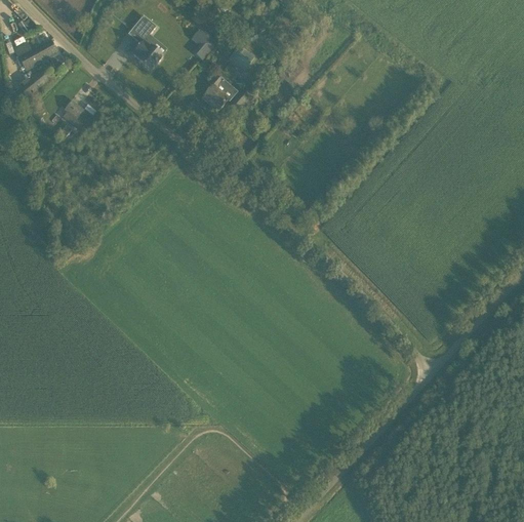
[(196,24),(215,14),(210,3),(189,13),(196,24)]
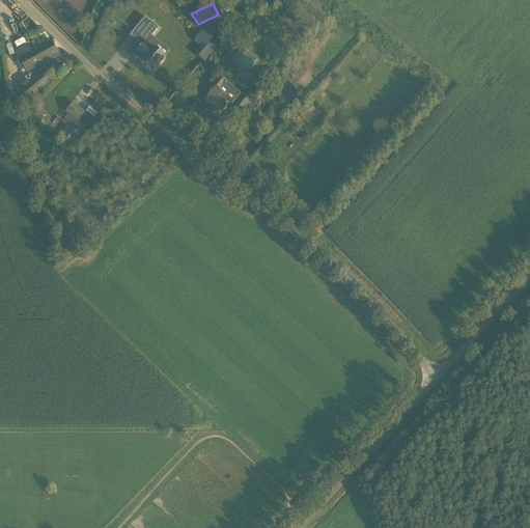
[(27,31),(35,25),(27,15),(19,22),(27,31)]
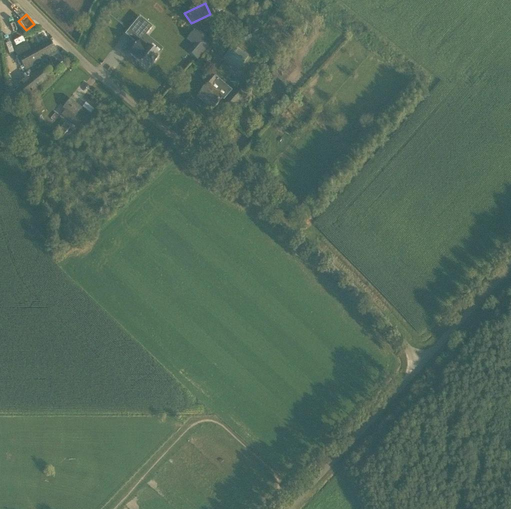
[(158,54),(156,53),(146,44),(150,41),(143,35),(151,25),(139,14),(124,32),(135,41),(131,45),(132,46),(128,51),(135,57),(134,58),(146,68),(158,54)]
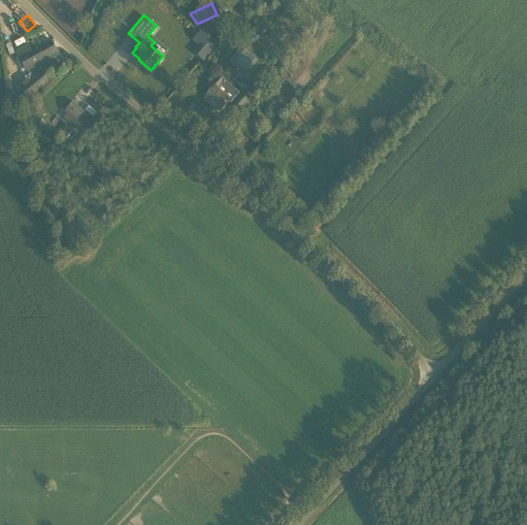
[(198,30),(191,38),(208,53),(216,44),(198,30)]
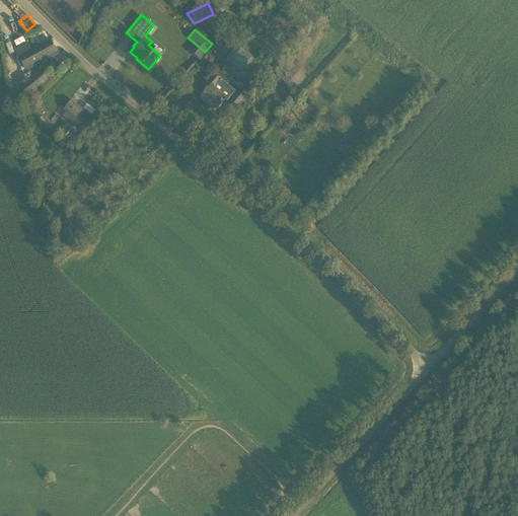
[(54,66),(62,61),(50,38),(33,47),(40,60),(48,55),(54,66)]
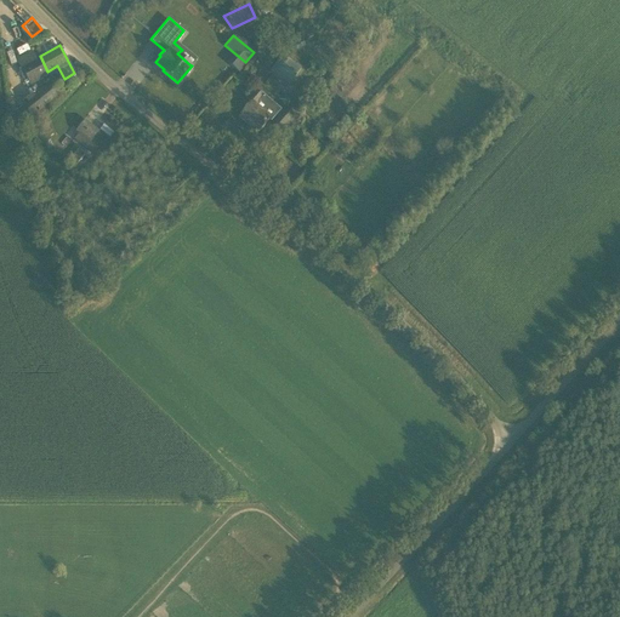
[(282,52),(269,69),(289,83),(301,66),(282,52)]
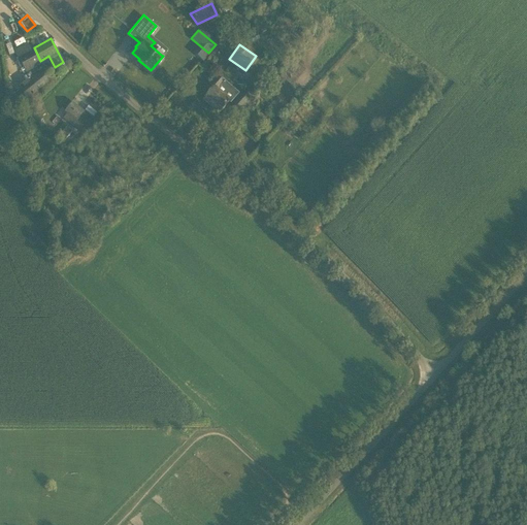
[(25,69),(40,61),(34,47),(31,50),(29,45),(25,48),(23,45),(14,51),(25,69)]
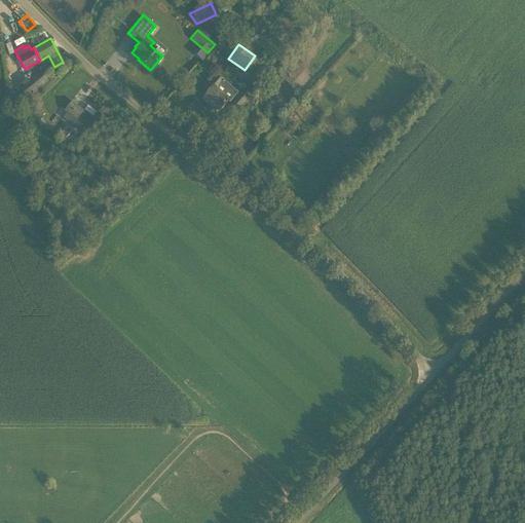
[(28,77),(25,74),(19,80),(24,86),(11,98),(19,107),(54,78),(43,65),(28,77)]
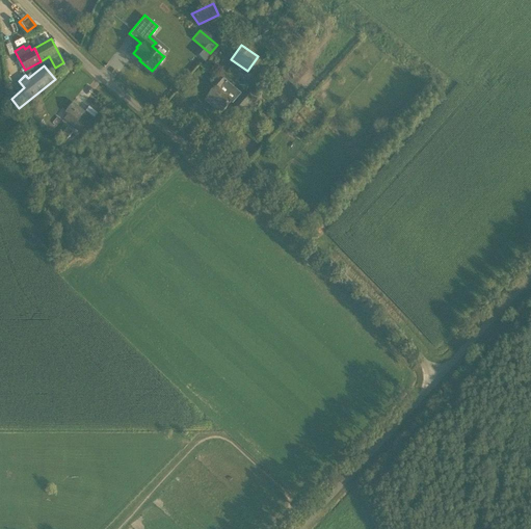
[(221,110),(230,100),(232,101),(240,91),(223,77),(221,79),(217,75),(211,83),(214,86),(204,98),(210,103),(211,102),(221,110)]
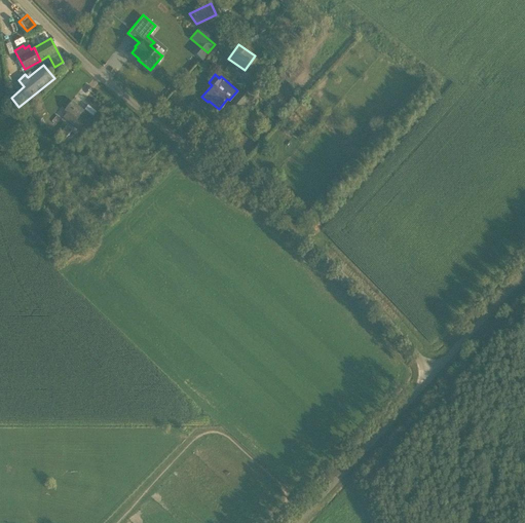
[(231,102),(238,108),(249,95),(242,88),(231,102)]
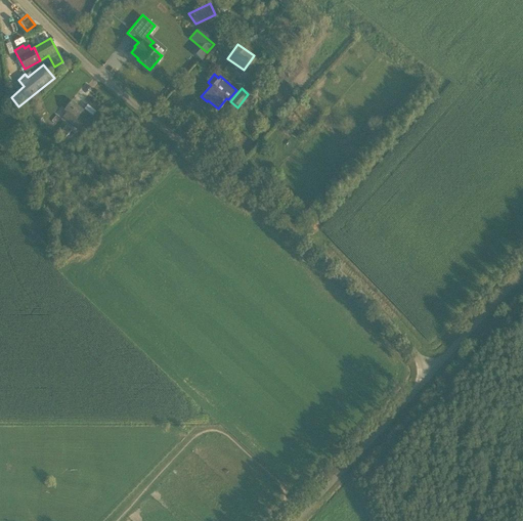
[(82,109),(71,99),(64,109),(67,110),(62,115),(77,127),(81,122),(76,117),(82,109)]
